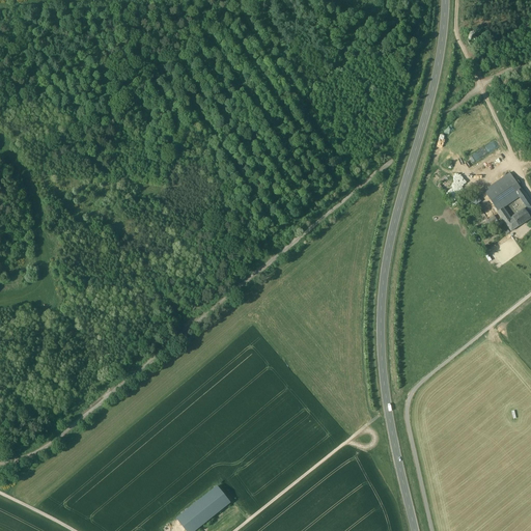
[(472,38),(471,38),(471,39),(470,40),(467,42),(471,52),(480,48),(475,36),(472,38)]
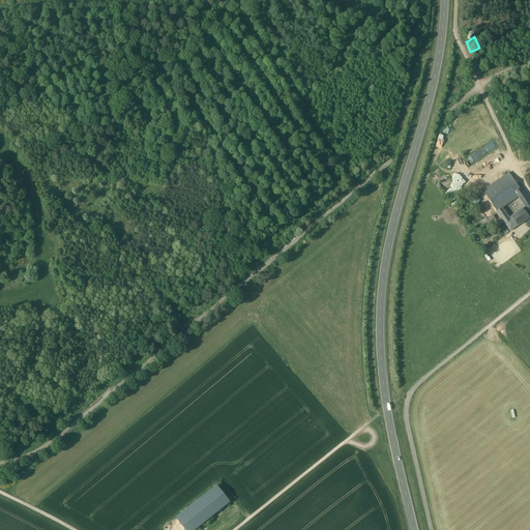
[(438,157),(444,141),(440,139),(433,156),(438,157)]
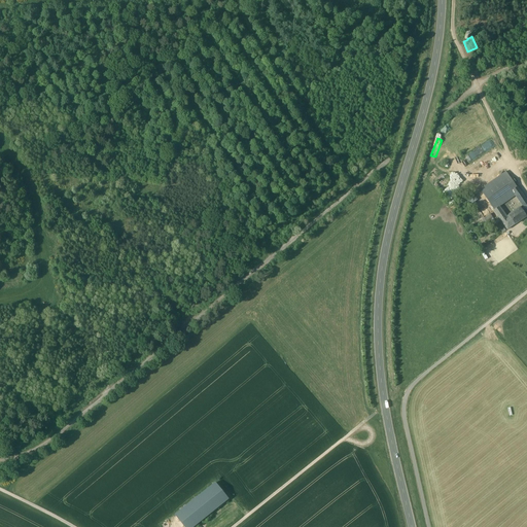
[(505,172),(480,189),(484,195),(510,177),(505,172)]
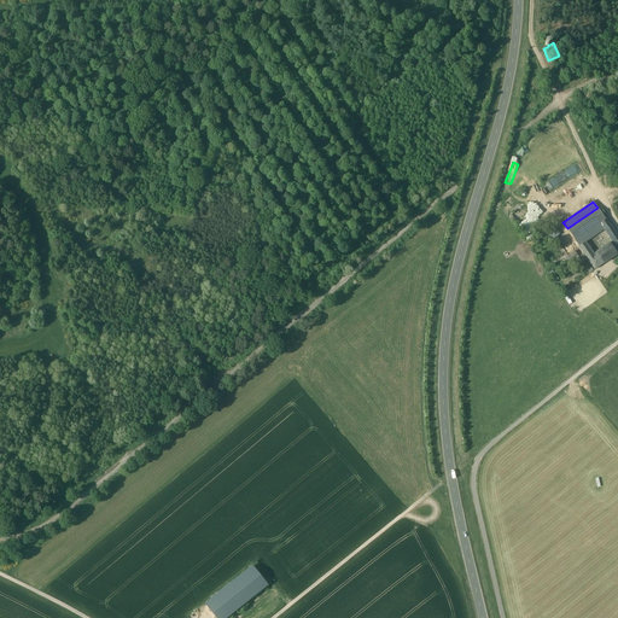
[(598,208),(567,228),(579,248),(586,244),(605,229),(601,223),(606,220),(598,208)]
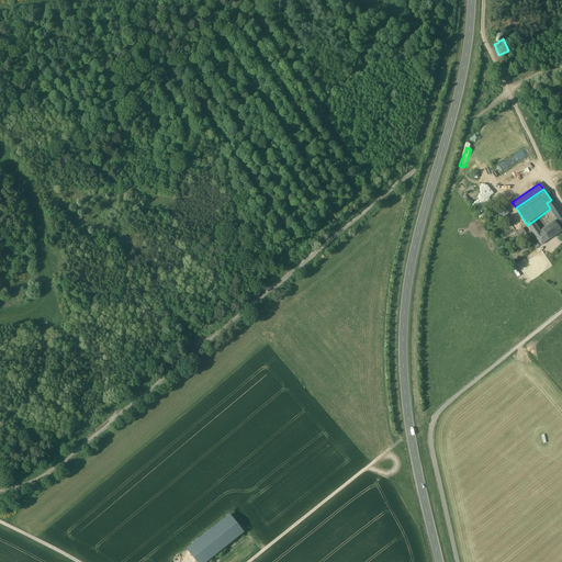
[(561,215),(551,200),(547,203),(550,209),(559,221),(561,225),(561,215)]
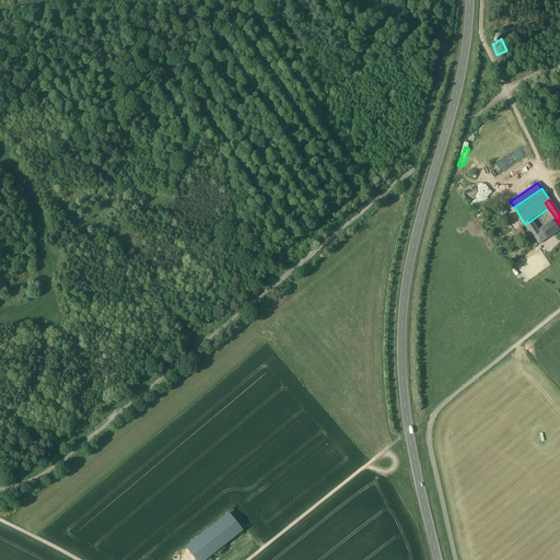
[(499,218),(506,212),(504,209),(497,213),(499,218)]
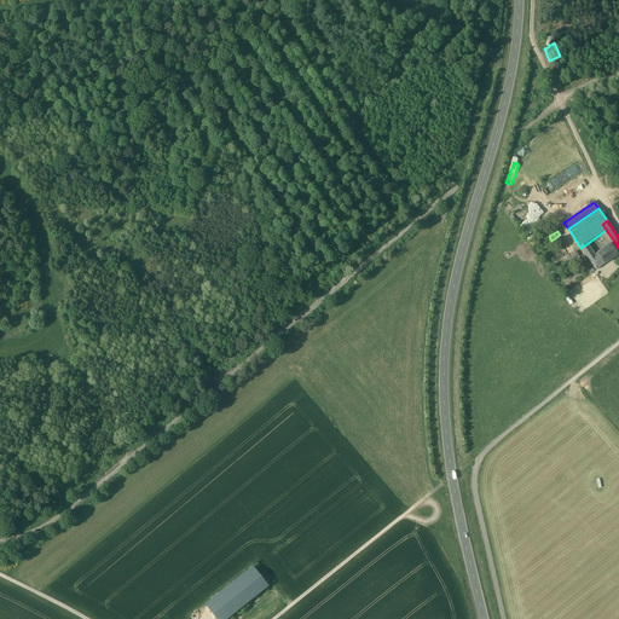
[(618,248),(615,243),(595,256),(595,258),(601,266),(618,254),(618,248)]
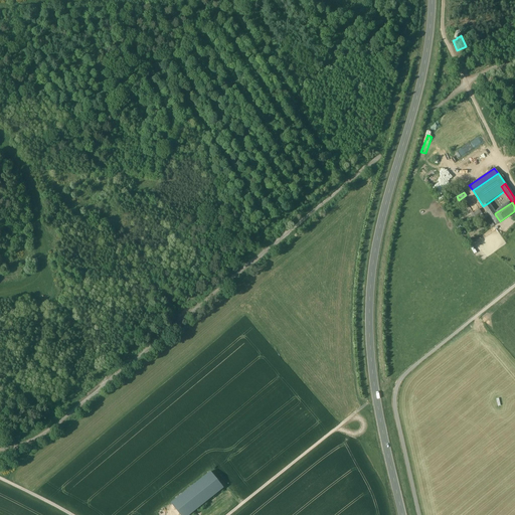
[(495,213),(488,203),(483,206),(496,224),(500,221),(495,214),(495,213)]
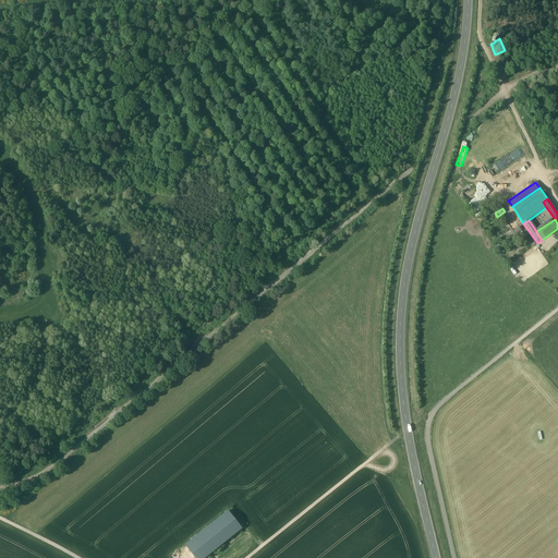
[(512,235),(522,231),(520,227),(510,232),(512,235)]
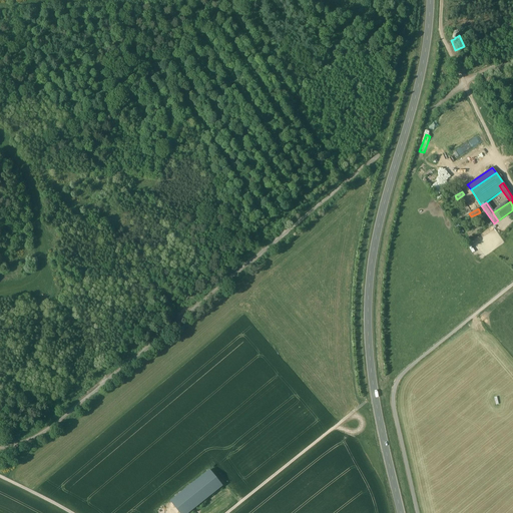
[(190,512),(223,487),(210,470),(170,501),(178,512),(190,512)]
